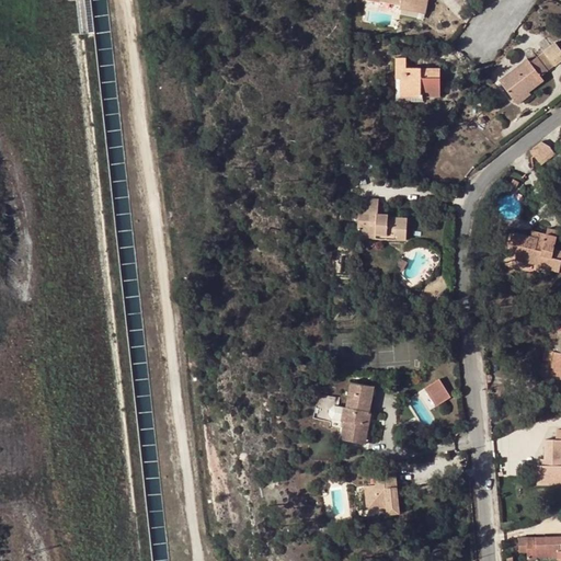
[(401,2),(401,6),(400,9),(425,14),(427,0),(423,0),(422,7),(401,2)]
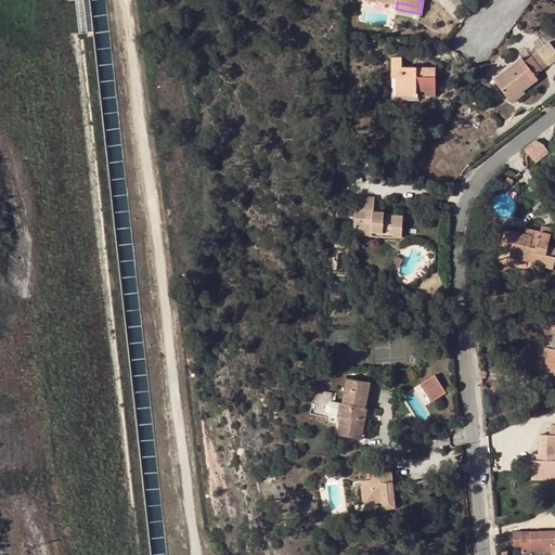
[(554,50),(549,41),(537,50),(549,64),(554,59),(554,50)]
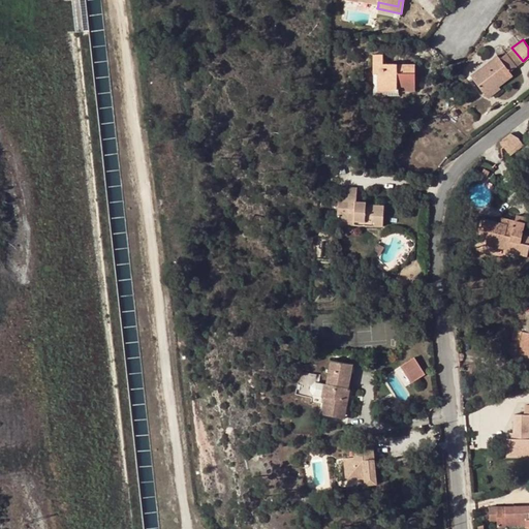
[(511,48),(505,53),(517,66),(523,61),(511,48)]
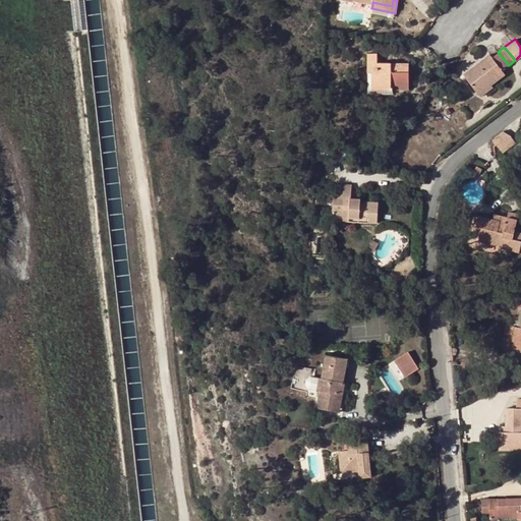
[(463,74),(475,91),(487,80),(490,84),(504,74),(502,70),(509,65),(498,52),(490,57),(488,54),(463,74)]
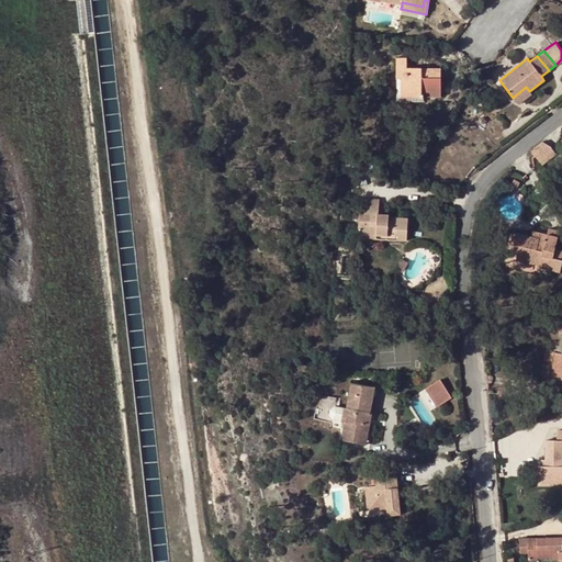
[(406,57),(396,57),(396,78),(401,78),(405,78),(405,96),(424,97),(424,91),(440,91),(440,68),(406,67),(406,57)]
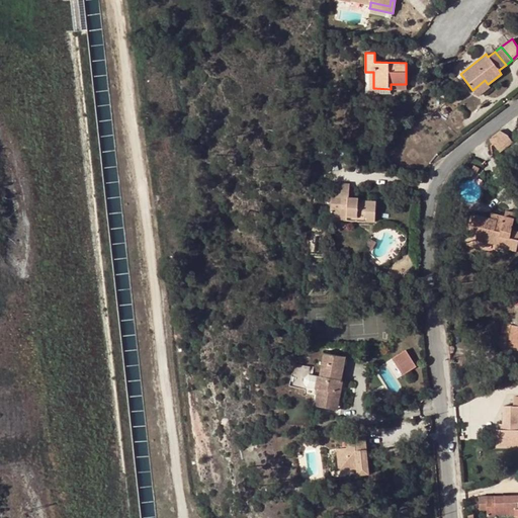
[(485,80),(472,90),(478,96),(490,87),(488,84),(485,80)]
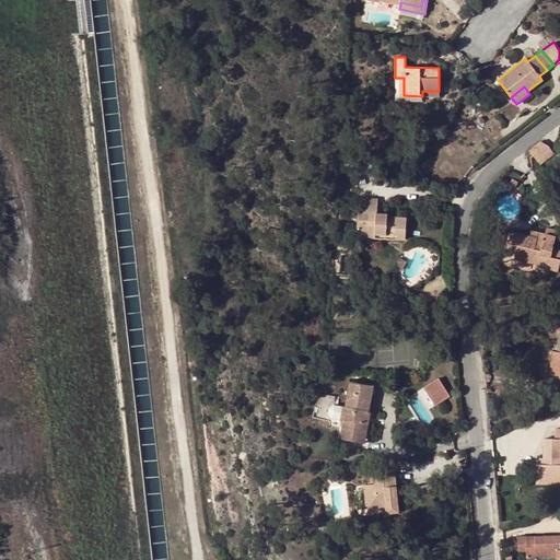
[(193,88),(183,89),(184,100),(195,98),(193,88)]
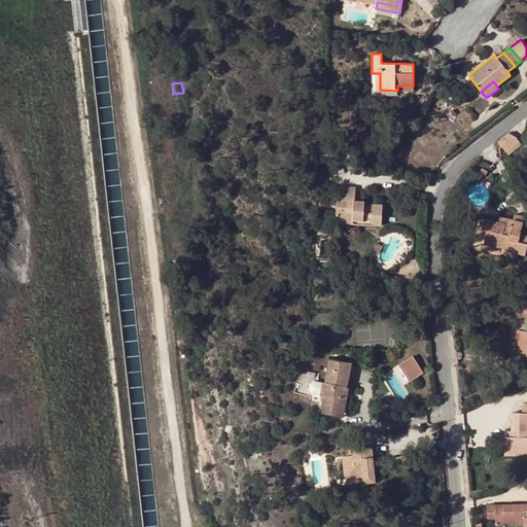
[(510,133),(499,141),(510,155),(522,145),(518,138),(510,133)]
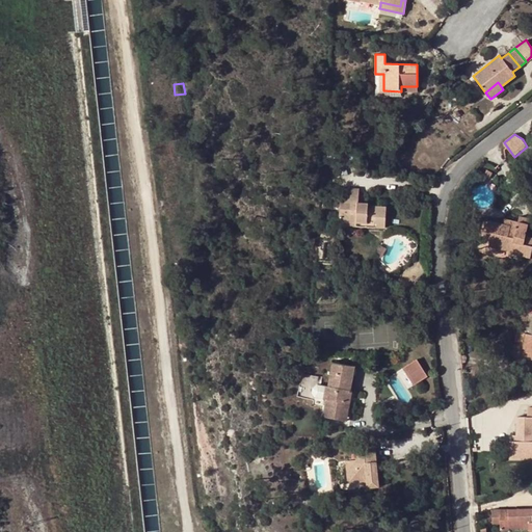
[(364,206),(364,203),(356,202),(357,188),(344,187),(344,201),(340,201),(339,220),(355,221),(355,225),(383,228),(384,207),(367,207),(364,206)]
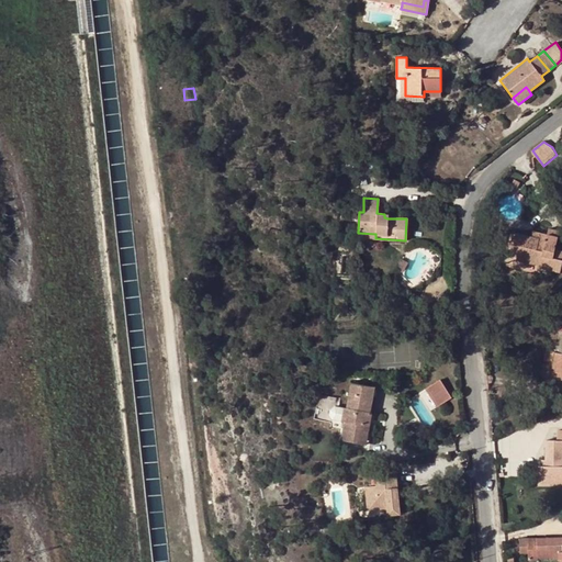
[(553,249),(558,232),(548,229),(547,235),(538,233),(537,238),(530,236),(515,233),(513,245),(518,247),(516,257),(538,262),(537,266),(536,268),(559,272),(561,260),(560,260),(561,251),(553,249)]
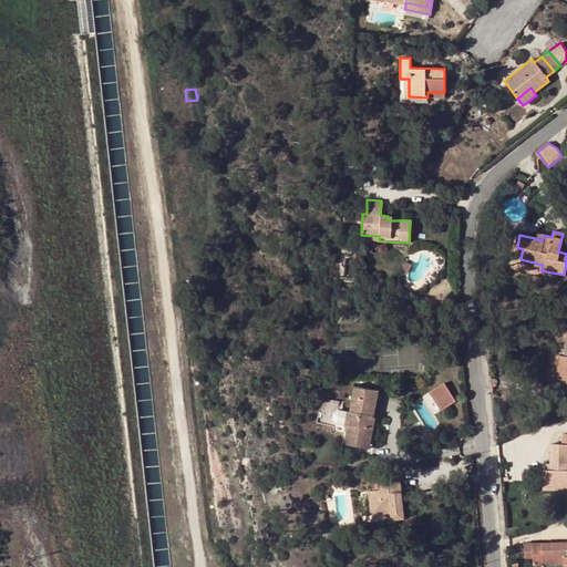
[(511,257),(521,259),(523,249),(517,247),(519,235),(512,234),(509,245),(513,246),(511,257)]
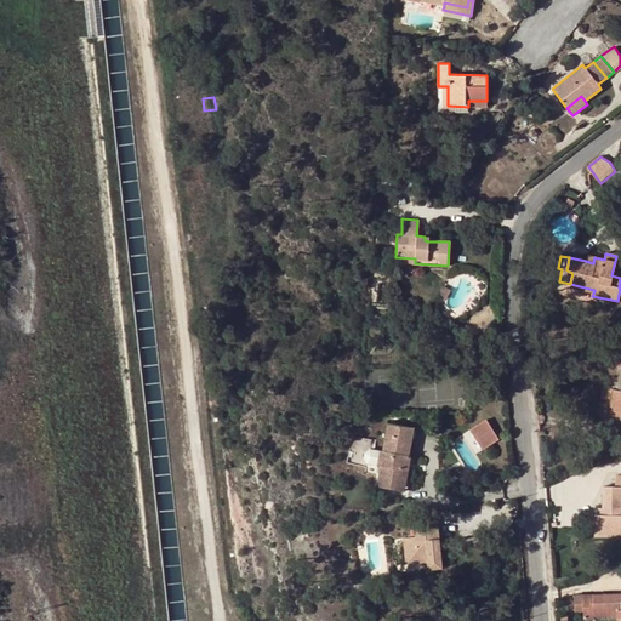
[(619,389),(616,389),(613,388),(608,416),(620,417),(620,412),(615,411),(619,389)]
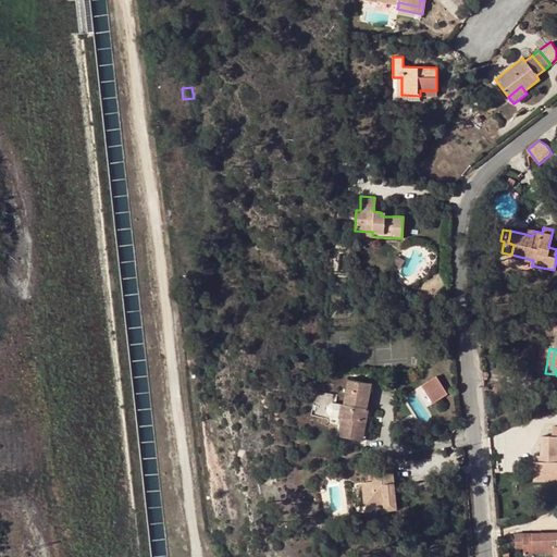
[(435,375),(423,384),(434,401),(447,394),(435,375)]
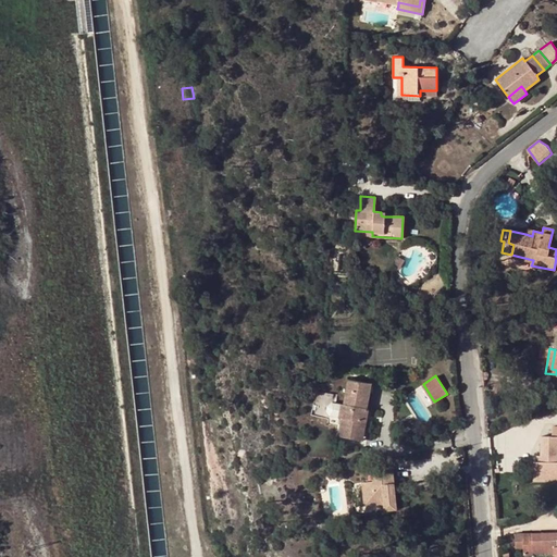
[(363,408),(367,408),(371,383),(348,379),(343,404),(341,404),(339,404),(337,418),(341,418),(337,436),(355,440),(356,430),(360,431),(363,408)]
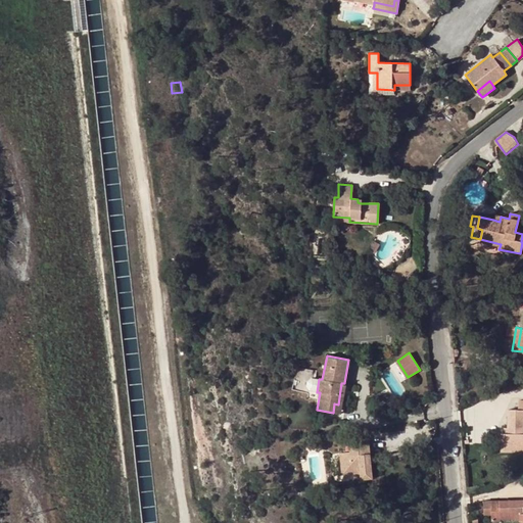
[(408,377),(397,361),(395,362),(406,379),(408,377)]
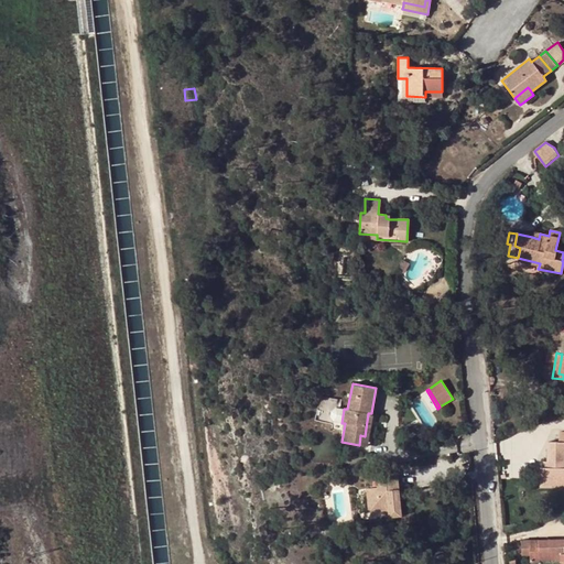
[(342,423),(344,409),(336,408),(332,411),(331,416),(334,421),(342,423)]
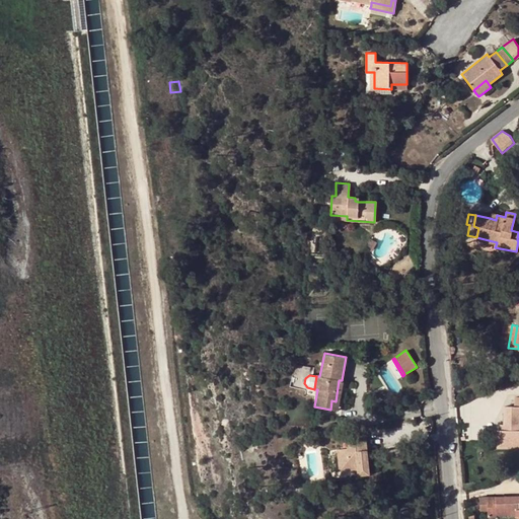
[(343,381),(342,380),(339,380),(336,401),(331,400),(330,410),(338,411),(343,381)]
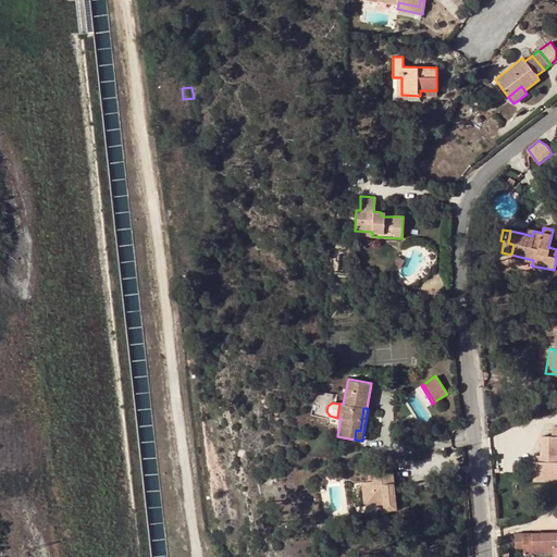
[(556,425),(555,426),(556,436),(542,436),(542,455),(541,461),(536,461),(533,461),(533,474),(556,474),(556,425)]
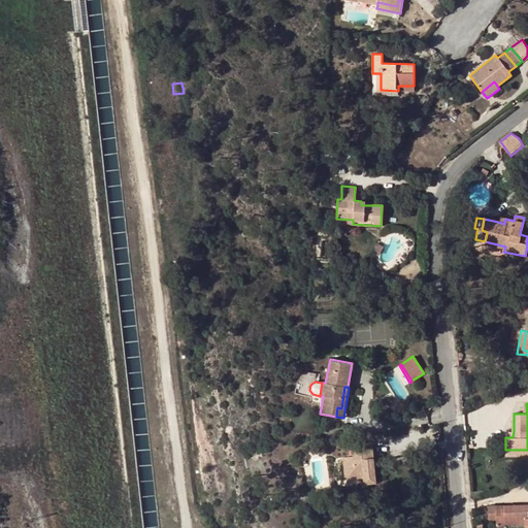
[(364,485),(376,483),(375,467),(371,468),(370,460),(374,460),(372,448),(354,450),(354,456),(343,457),(345,480),(363,477),(364,485)]
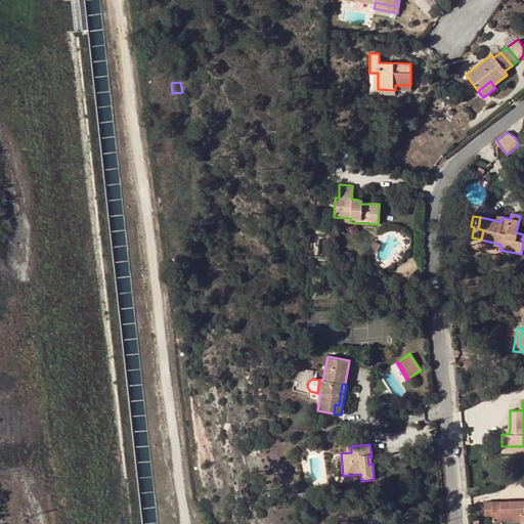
[(492,516),(492,522),(509,522),(509,520),(509,516),(523,515),(523,501),(491,503),(492,516)]
